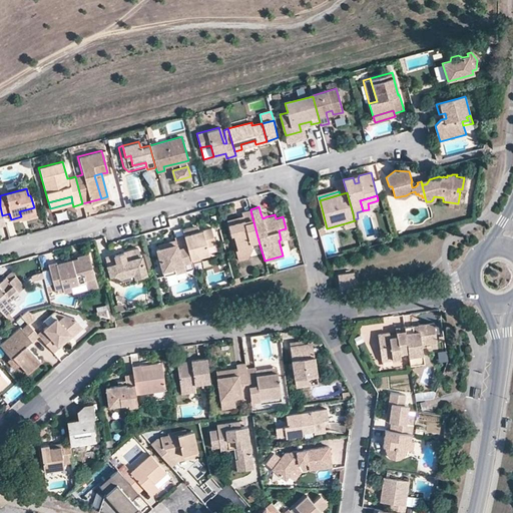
[(19,211),(21,216),(21,218),(36,214),(34,207),(19,211)]
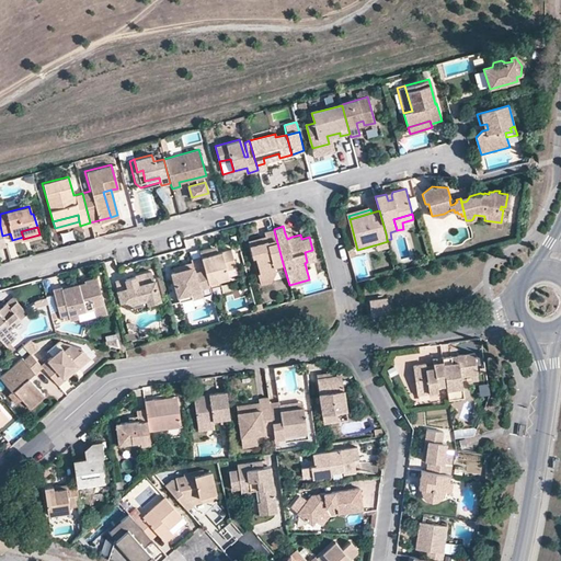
[(263,232),(264,236),(265,241),(248,245),(251,256),(255,255),(260,274),(274,271),(273,265),(283,263),(274,230),(263,232)]
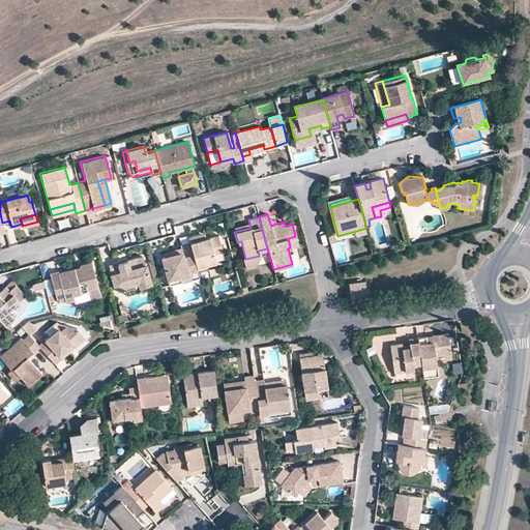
[(251,228),(249,223),(233,227),(234,232),(251,228)]
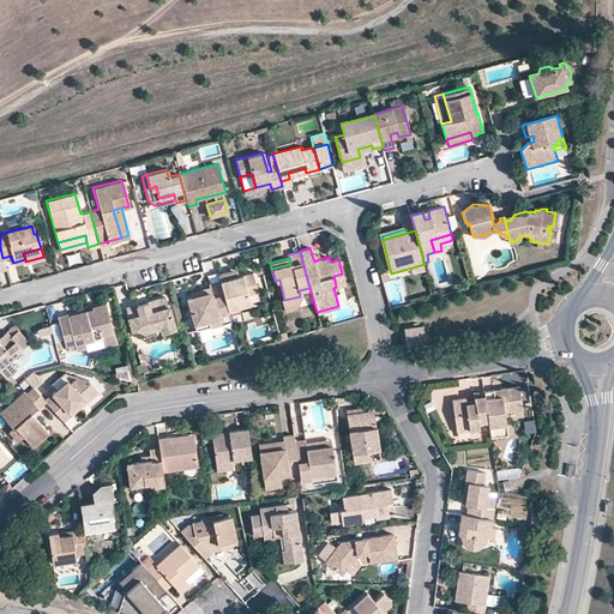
[(425,264),(413,268),(415,276),(427,274),(425,264)]
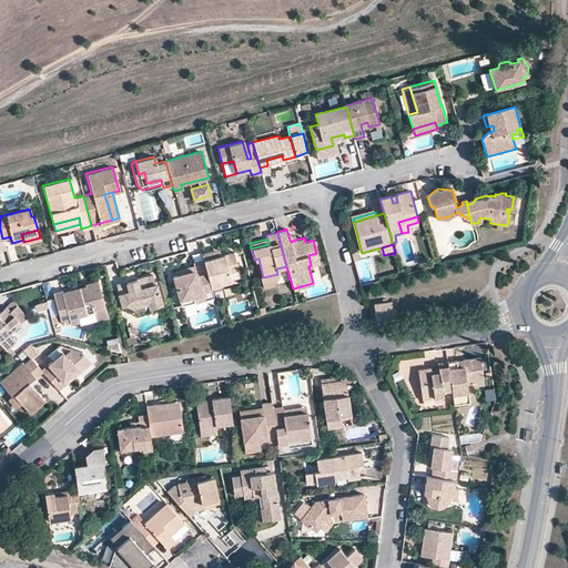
[(212,250),(201,253),(203,260),(211,290),(212,293),(223,290),(222,285),(232,283),(230,274),(237,272),(232,252),(220,255),(214,257),(212,250)]
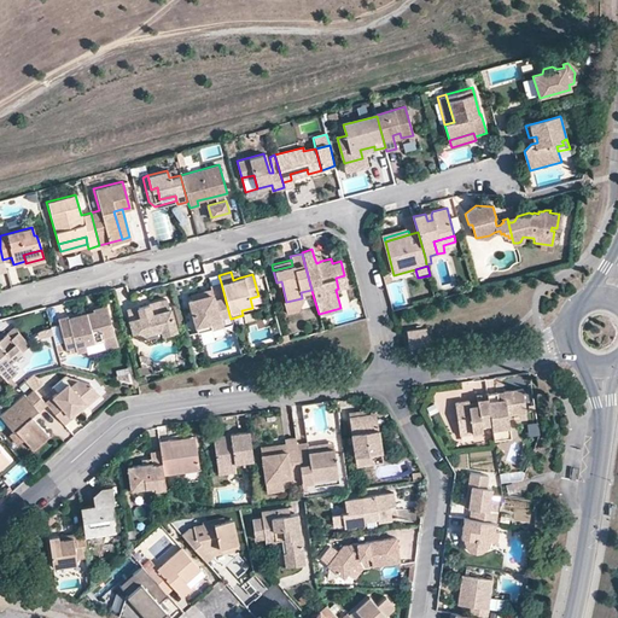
[(221,283),(219,275),(207,278),(209,286),(221,283)]
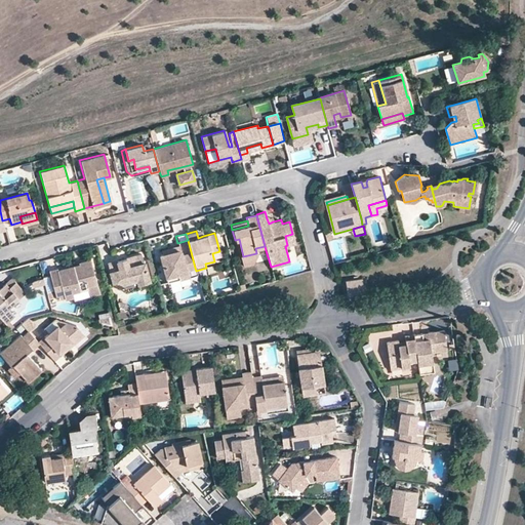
[(295,244),(292,234),(285,236),(287,245),(295,244)]
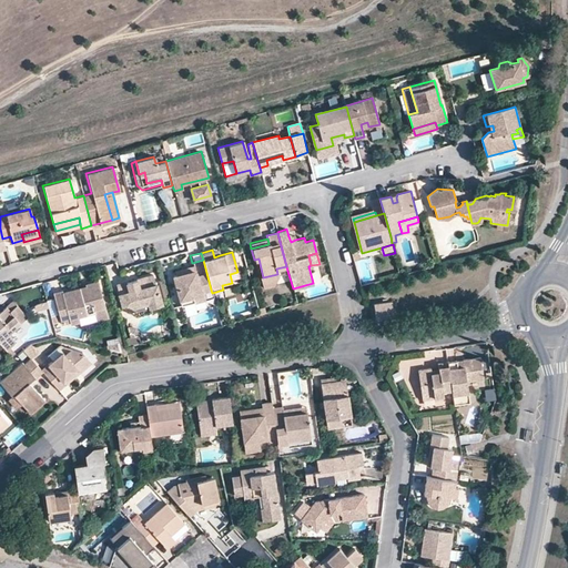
[(192,263),(192,265),(193,270),(176,274),(172,275),(179,300),(191,296),(192,303),(204,300),(203,295),(202,292),(211,290),(203,260),(192,263)]
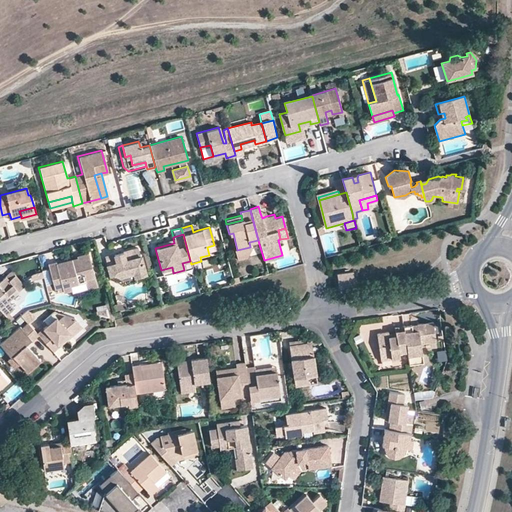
[(251,252),(250,247),(237,250),(233,251),(236,261),(247,258),(251,252)]
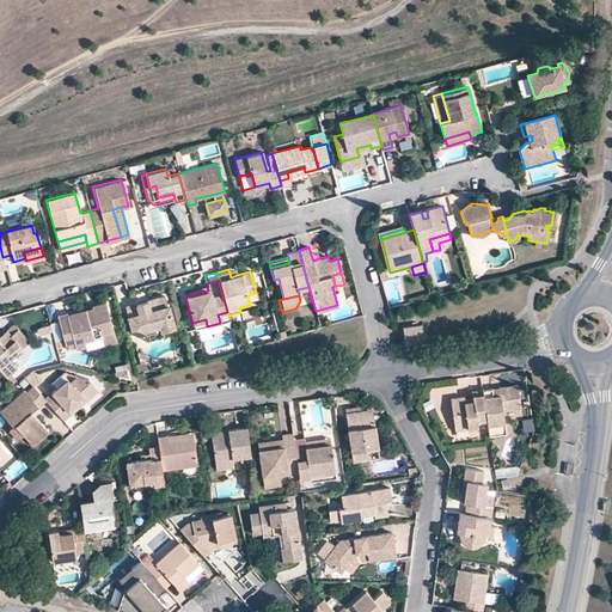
[(160,331),(173,328),(167,306),(166,306),(164,297),(146,301),(146,303),(136,306),(135,304),(124,307),(130,329),(136,328),(145,330),(159,326),(160,331)]
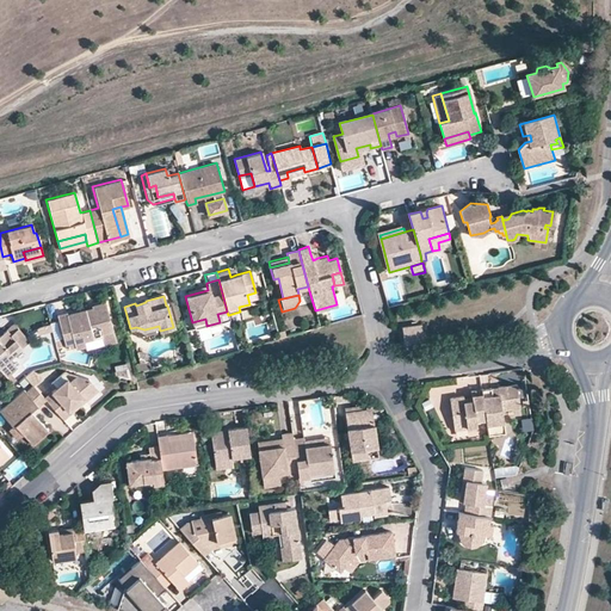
[(86,314),(85,310),(67,315),(67,314),(56,316),(66,350),(75,347),(75,349),(86,346),(85,341),(102,338),(100,334),(113,331),(105,303),(92,307),(93,308),(94,312),(86,314)]
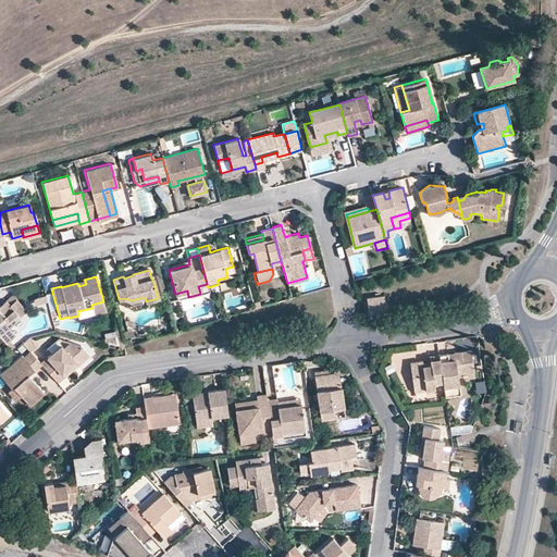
[(229,282),(219,284),(221,292),(230,289),(229,282)]
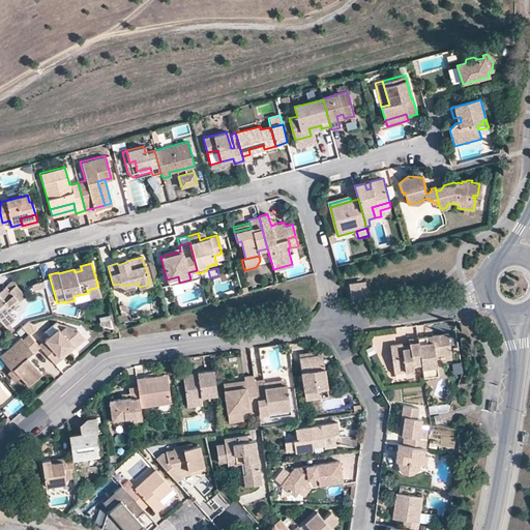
[(178,276),(167,280),(169,288),(180,285),(179,283),(178,276)]
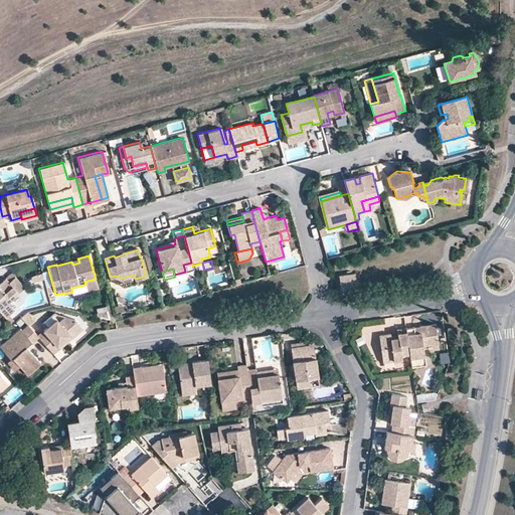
[(24,288),(15,279),(15,271),(0,283),(0,308),(6,304),(24,288)]
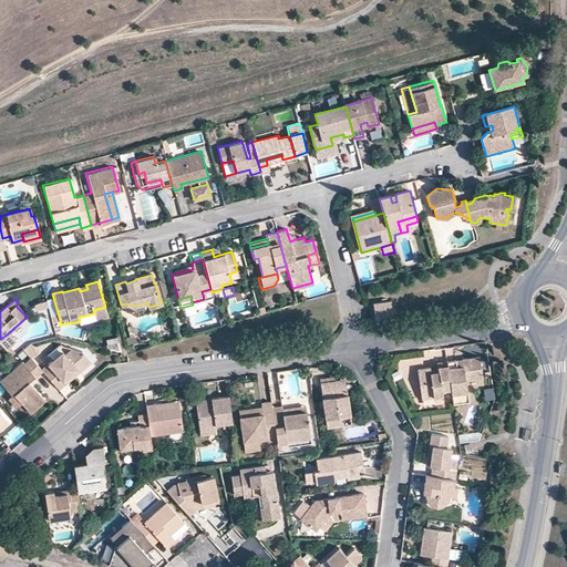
[(394,316),(392,300),(374,302),(377,318),(394,316)]
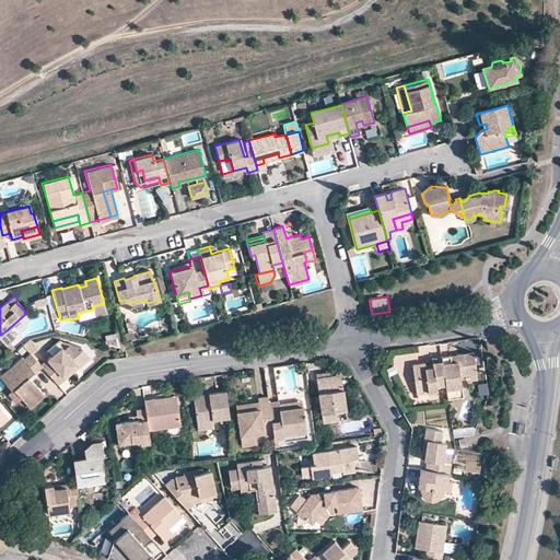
[(148,307),(147,303),(146,299),(132,302),(135,311),(148,307)]
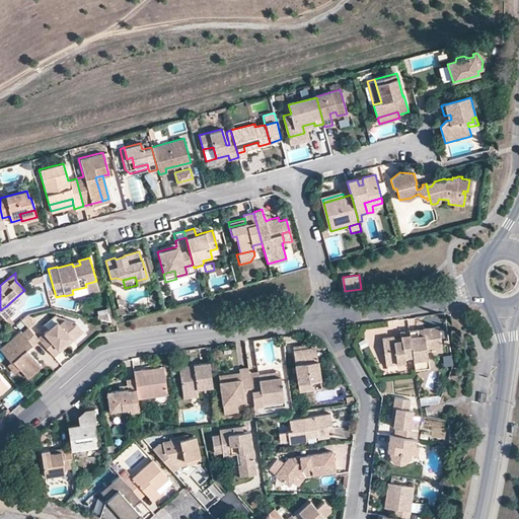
[(125,288),(123,280),(116,278),(110,279),(112,283),(125,288)]
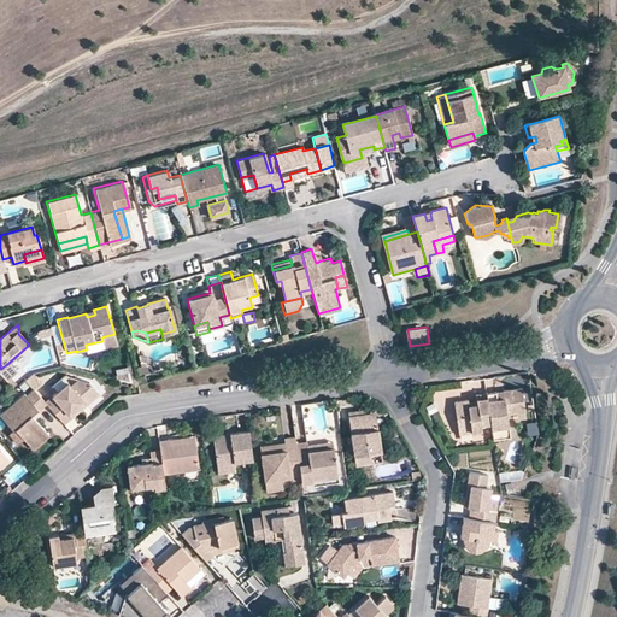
[(139,357),(142,368),(152,365),(151,362),(150,358),(147,356),(145,356),(141,356),(139,357)]
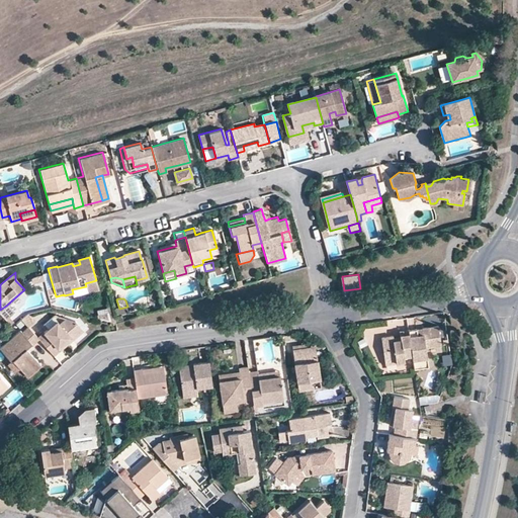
[(7,318),(12,314),(6,306),(0,310),(0,314),(9,326),(12,324),(7,318)]
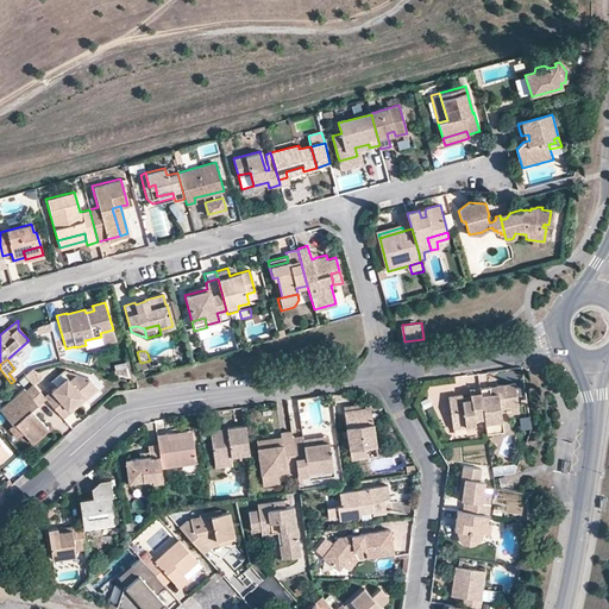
[(117,378),(130,376),(129,363),(115,365),(117,378)]
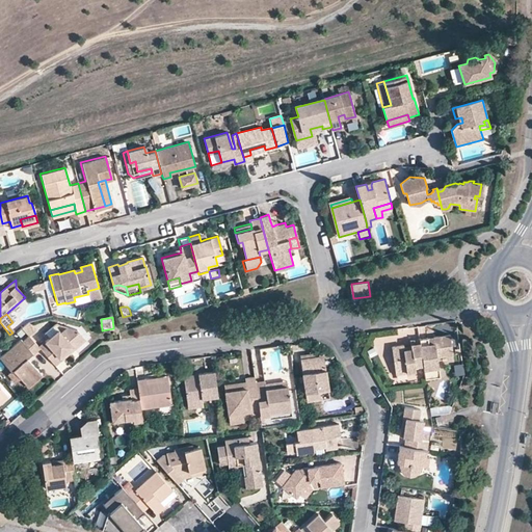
[(57,333),(36,351),(37,352),(54,370),(60,364),(58,361),(71,350),(74,352),(85,342),(77,333),(65,330),(60,335),(57,333)]
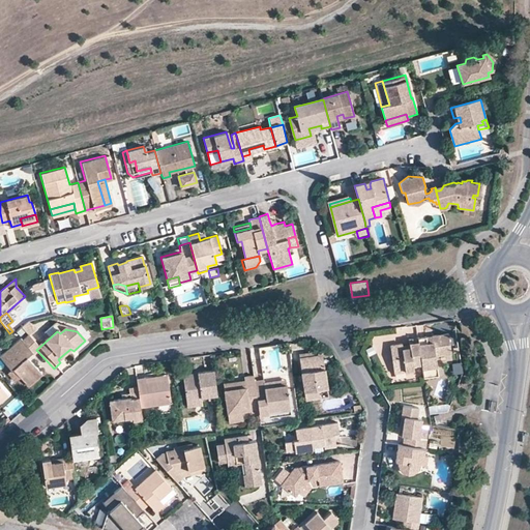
[(428,336),(418,337),(422,367),(424,378),(440,376),(437,355),(452,353),(449,333),(433,335),(434,339),(429,340),(428,336)]
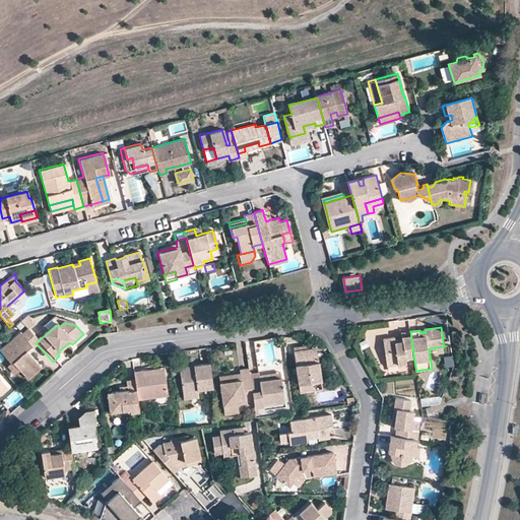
[(36,343),(25,331),(19,336),(17,334),(0,349),(0,355),(9,367),(11,365),(18,373),(27,381),(41,369),(25,352),(29,348),(30,349),(37,344),(36,343)]
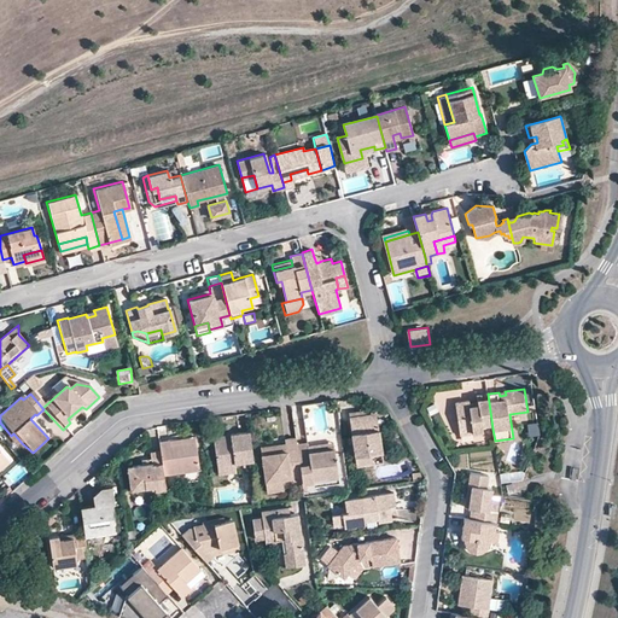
[(478,395),(479,401),(479,406),(471,407),(471,402),(471,401),(456,402),(461,431),(473,430),(473,435),(484,433),(484,430),(493,429),(488,394),(478,395)]
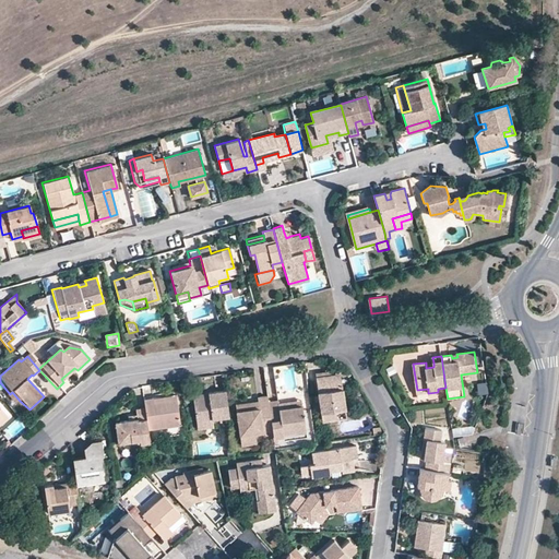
[(63,382),(78,370),(74,368),(61,379),(63,382)]
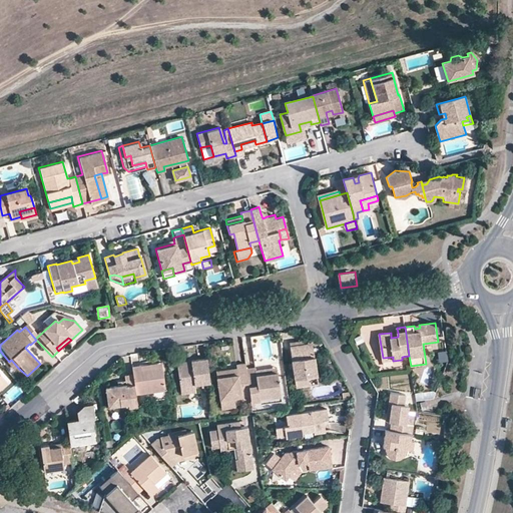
[(291,346),(293,363),(294,368),(296,378),(318,375),(313,346),(307,343),(291,346)]
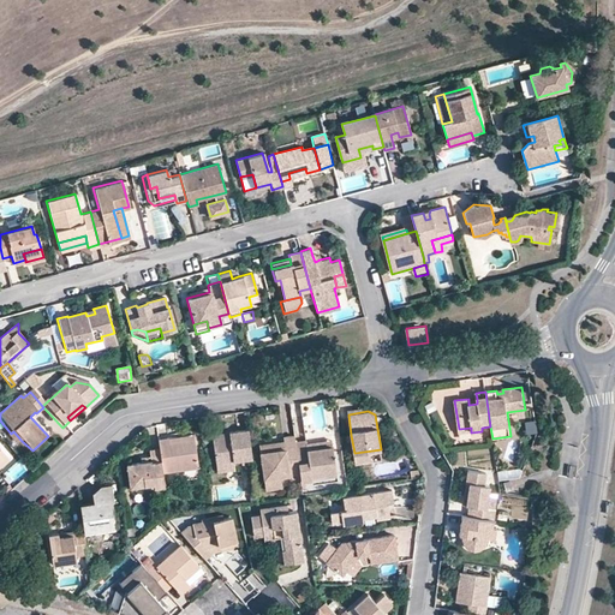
[(254,458),(248,429),(230,431),(230,436),(214,439),(218,464),(234,461),(254,458)]
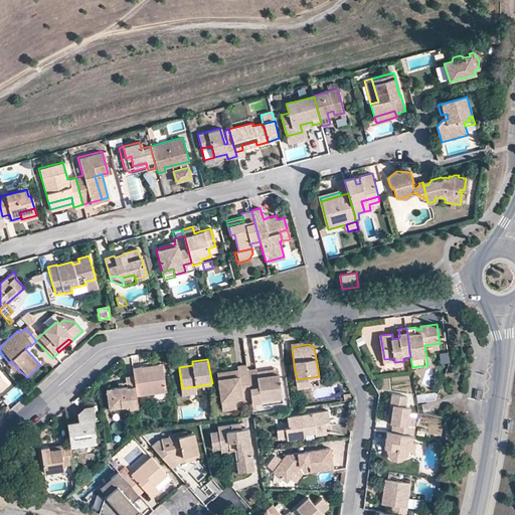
[(14,372),(18,369),(11,361),(9,363),(7,365),(14,372)]
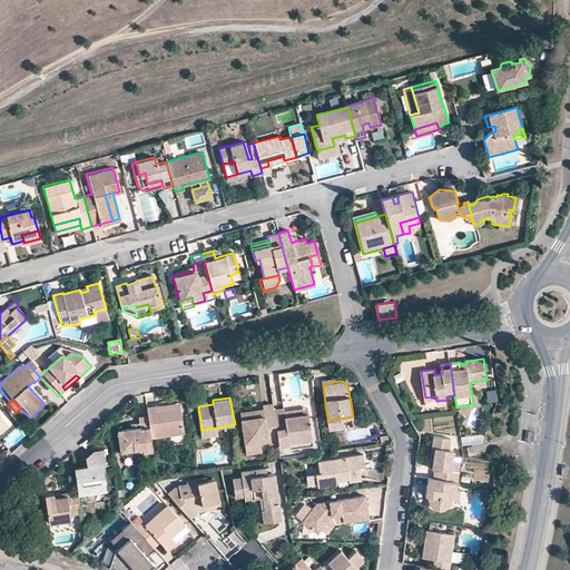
[(263,406),(264,410),(264,416),(242,420),(246,452),(262,450),(262,449),(261,441),(278,439),(275,410),(274,404),(263,406)]
